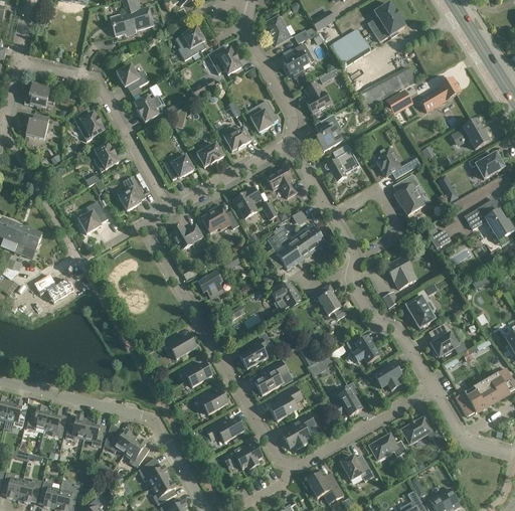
[(148,5),(140,8),(137,0),(123,0),(126,12),(110,17),(116,35),(125,32),(126,35),(137,31),(136,29),(153,23),(148,5)]
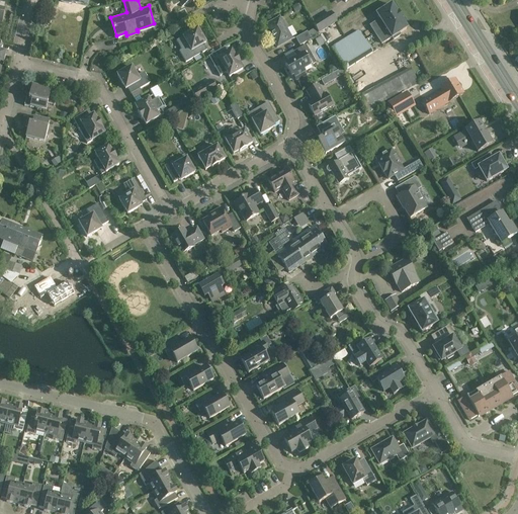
[(291,4),(295,10),(300,6),(296,0),(291,4)]
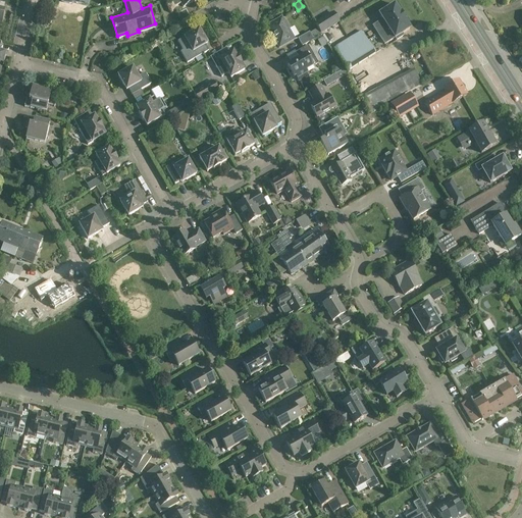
[(402,10),(401,10),(395,2),(379,11),(383,16),(373,22),(384,41),(395,35),(396,36),(396,35),(397,37),(404,33),(403,31),(410,26),(405,16),(406,16),(405,15),(402,11),(402,10)]
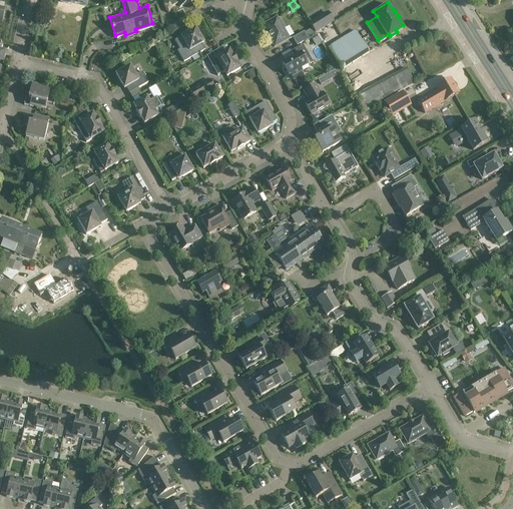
[(309,19),(313,24),(315,29),(334,18),(328,8),(309,19)]
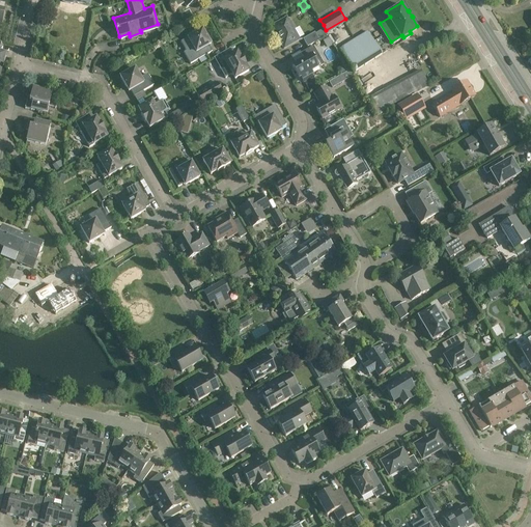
[(278,34),(284,45),(299,36),(294,27),(295,26),(290,19),(289,19),(286,15),(273,23),(279,33),(278,34)]
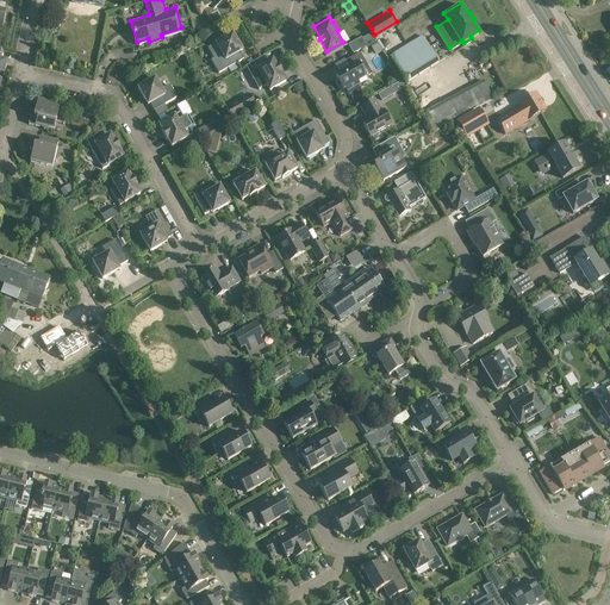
[(240,49),(242,48),(232,30),(207,44),(213,55),(211,57),(218,70),(243,55),(240,49)]
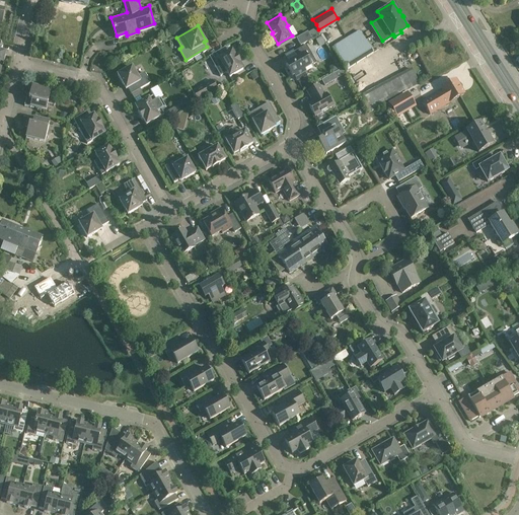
[(359,27),(330,45),(346,68),(373,51),(359,27)]
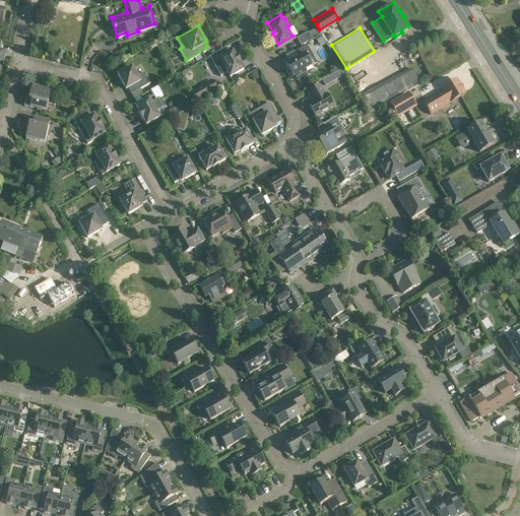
[(308,28),(297,35),(301,43),(312,36),(309,29),(308,28)]
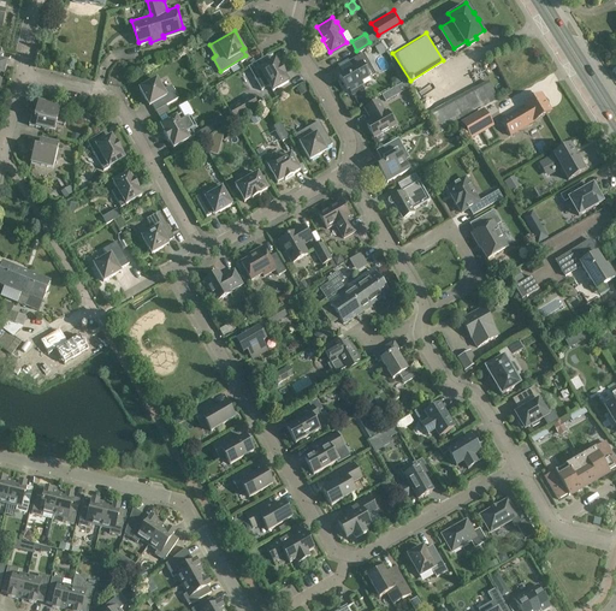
[(363,49),(349,58),(353,65),(338,73),(347,88),(349,87),(353,92),(363,85),(361,79),(375,71),(368,59),(363,49)]
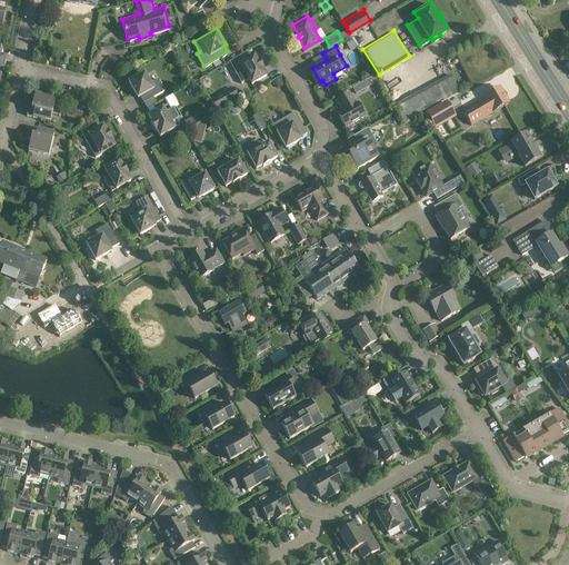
[(262,67),(263,66),(259,58),(258,58),(255,52),(249,55),(246,49),(229,59),(241,81),(249,77),(251,81),(266,72),(262,67)]
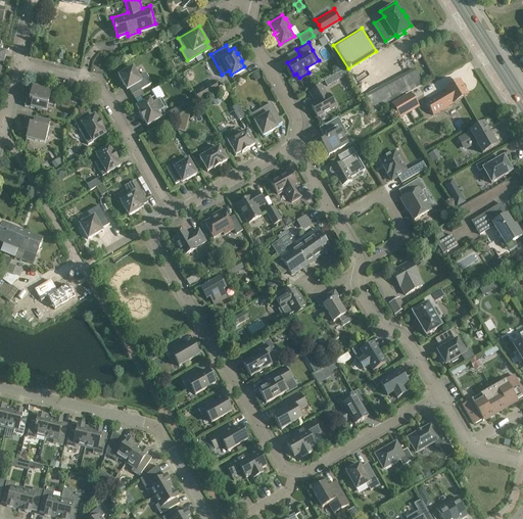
[(343,65),(340,59),(331,64),(335,71),(343,65)]
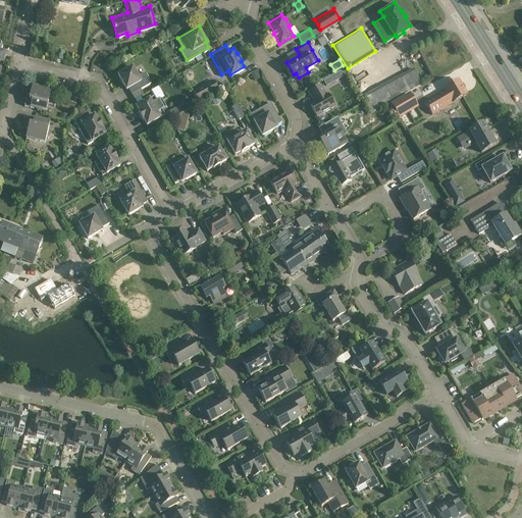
[(151,81),(145,69),(138,73),(133,64),(118,72),(123,83),(125,82),(132,92),(151,81)]
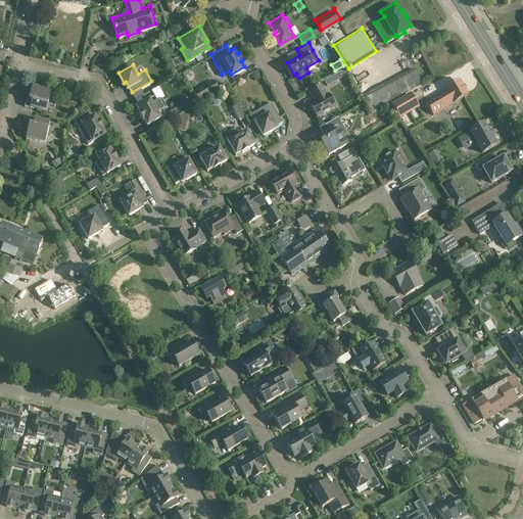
[(251,72),(255,78),(262,75),(258,68),(251,72)]
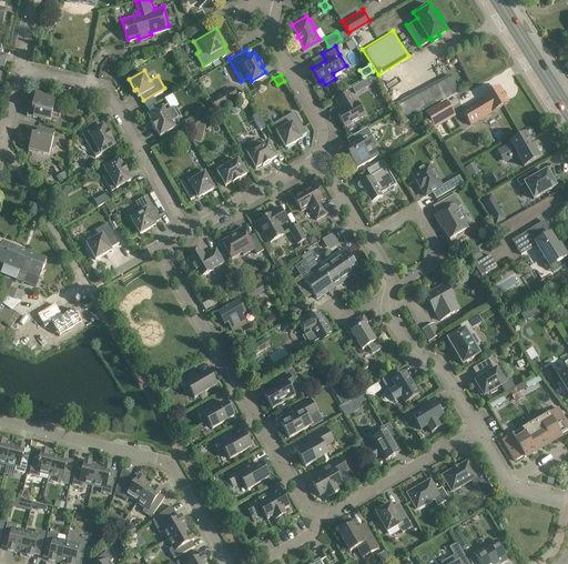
[(442,76),(416,90),(426,107),(452,93),(442,76)]
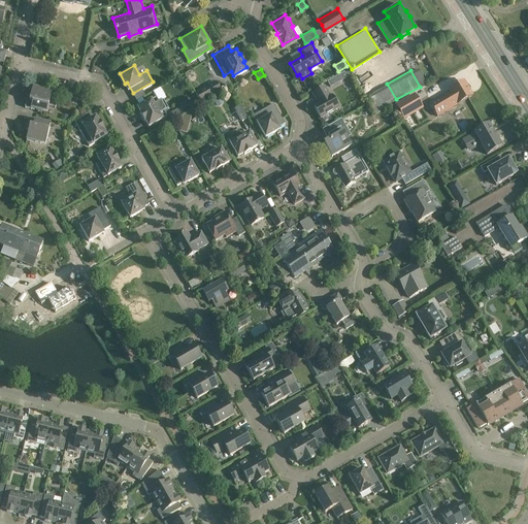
[(337,74),(327,80),(330,86),(340,79),(337,74)]
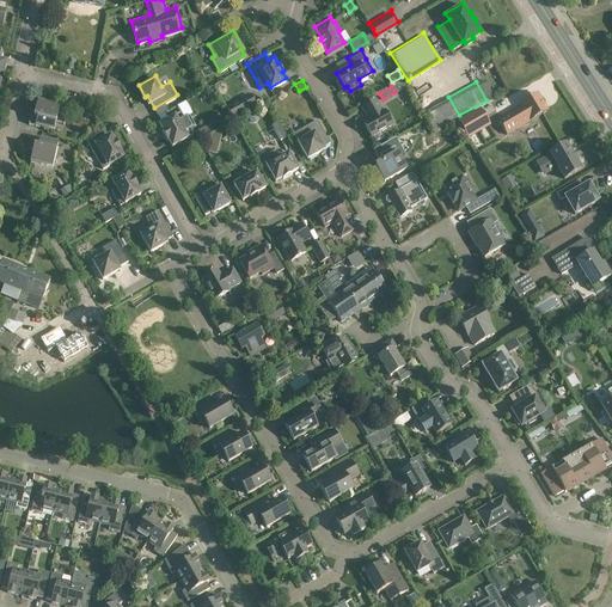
[(499,117),(507,130),(515,126),(548,106),(538,90),(521,100),(522,103),(499,117)]
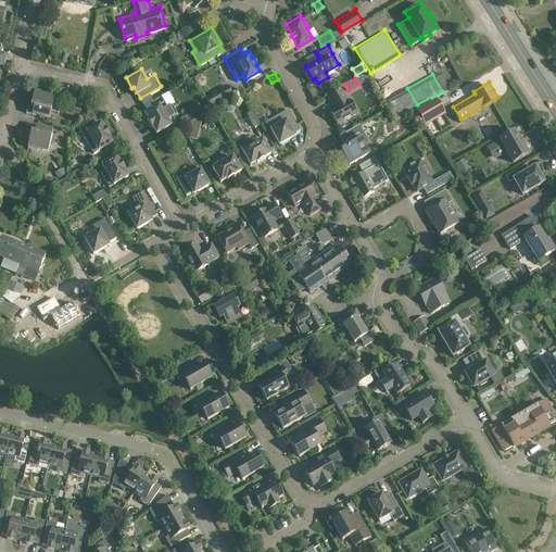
[(205,95),(212,107),(227,98),(234,95),(227,83),(205,95)]
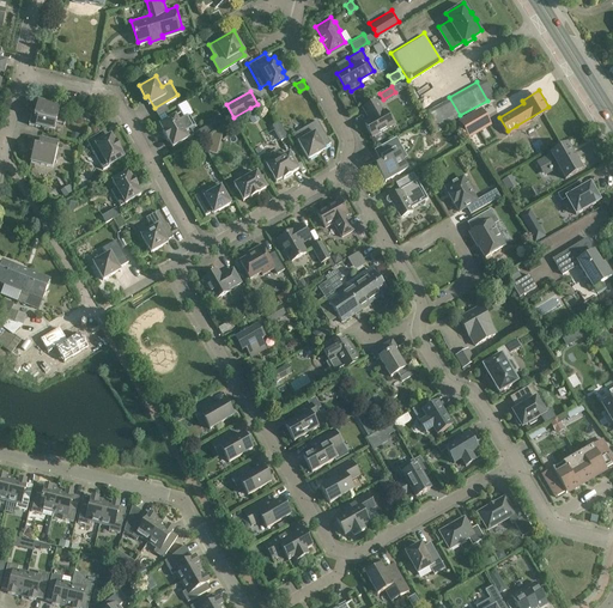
[(363,104),(369,116),(364,120),(371,134),(393,122),(384,108),(383,109),(376,97),(363,104)]
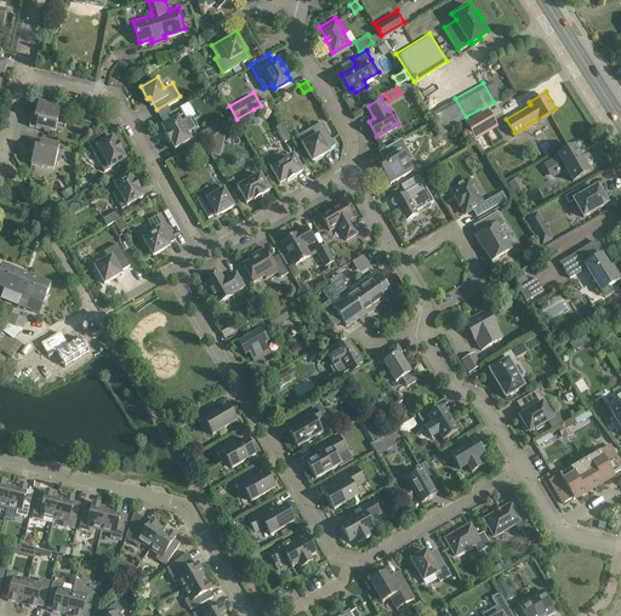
[(69,107),(61,106),(39,100),(34,115),(32,114),(29,123),(55,129),(57,121),(64,124),(69,107)]
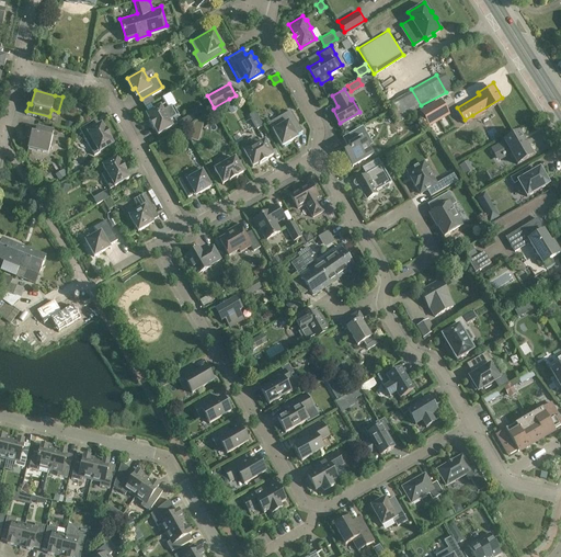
[(421,110),(430,123),(448,112),(441,99),(421,110)]
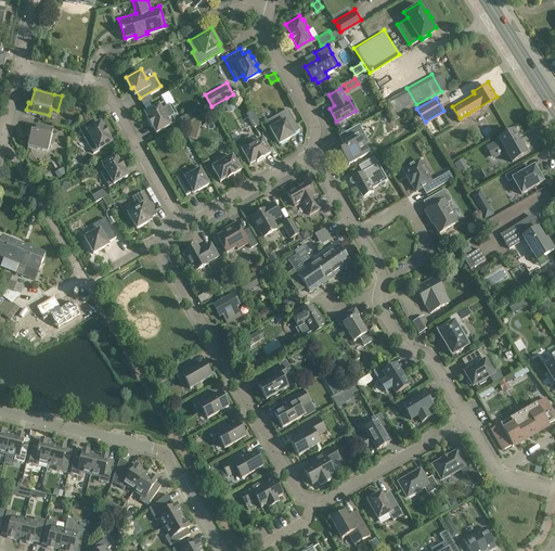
[(223,102),(228,109),(234,105),(230,99),(223,102)]
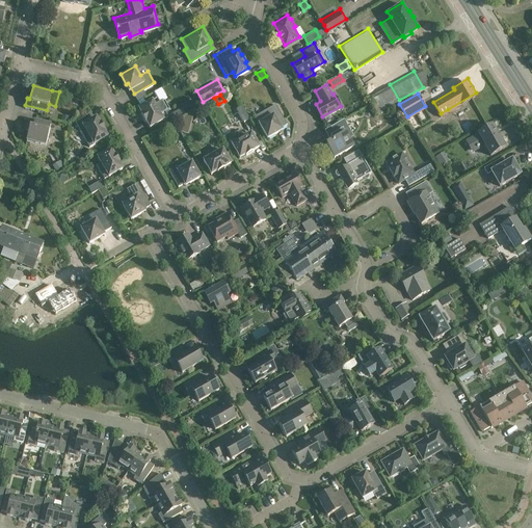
[(145,120),(147,120),(150,125),(168,114),(165,109),(169,107),(164,98),(162,99),(161,98),(159,99),(157,96),(138,105),(141,111),(140,112),(145,120)]
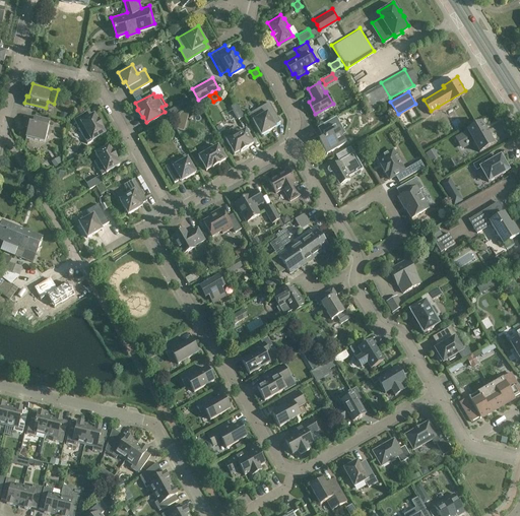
[(271,126),(270,124),(280,119),(269,100),(249,111),(261,132),(271,126)]
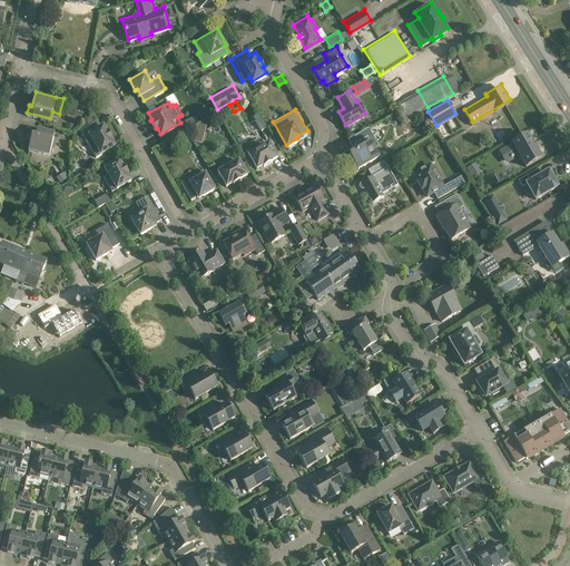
[(253,114),(261,128),(267,124),(259,110),(253,114)]
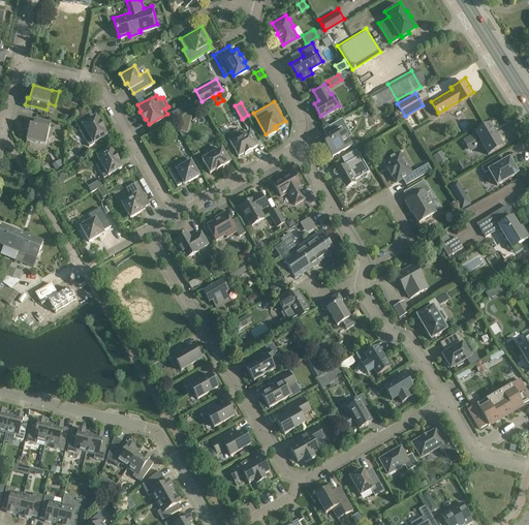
[(180,114),(177,106),(167,112),(172,119),(180,114)]
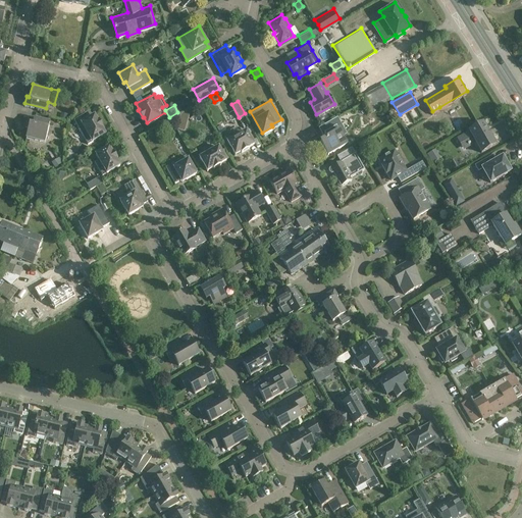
[(188,117),(191,106),(190,105),(183,109),(180,110),(179,114),(188,117)]
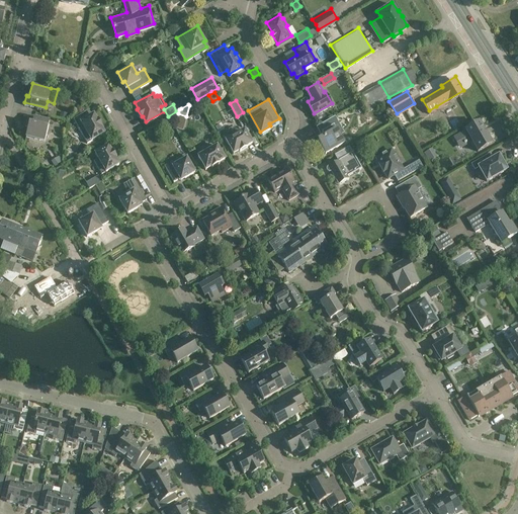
[(61,109),(59,115),(66,117),(68,110),(61,109)]
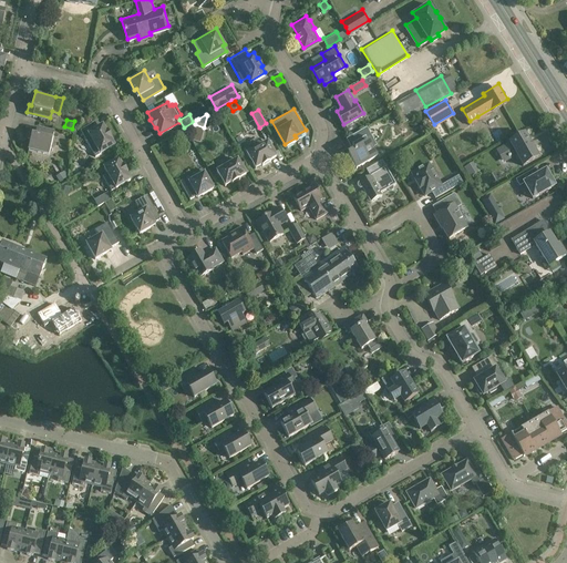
[(89,131),(85,124),(80,128),(95,154),(114,143),(111,136),(112,136),(107,128),(106,129),(102,122),(89,131)]
